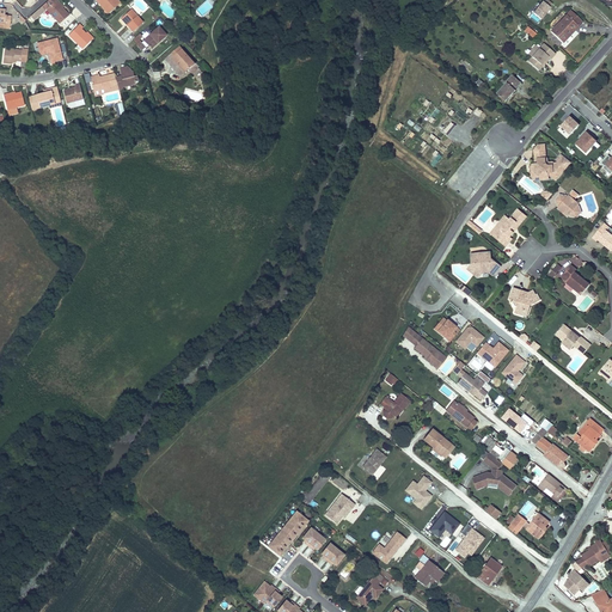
[(61,8),(55,1),(56,0),(49,0),(30,17),(34,20),(47,10),(60,24),(68,16),(61,8)]
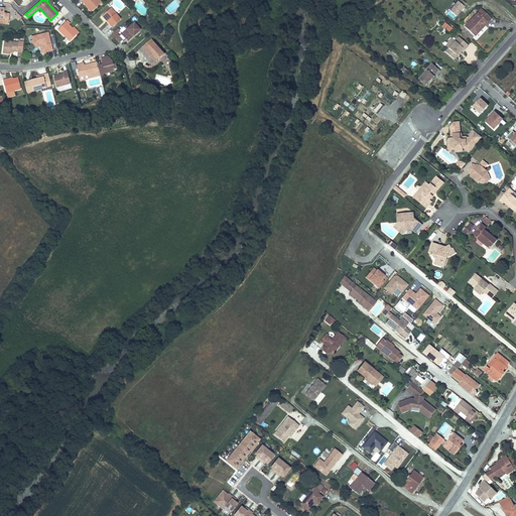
[(81,0),(84,3),(85,2),(92,10),(101,3),(98,0),(81,0)]
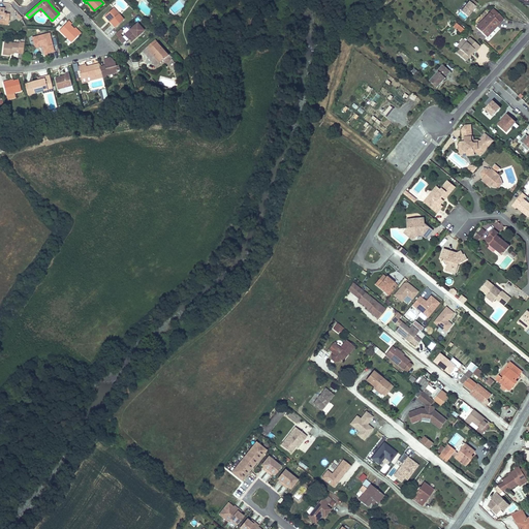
[(468,0),(460,10),(468,17),(478,4),(472,0),(470,0),(470,1),(468,0)]
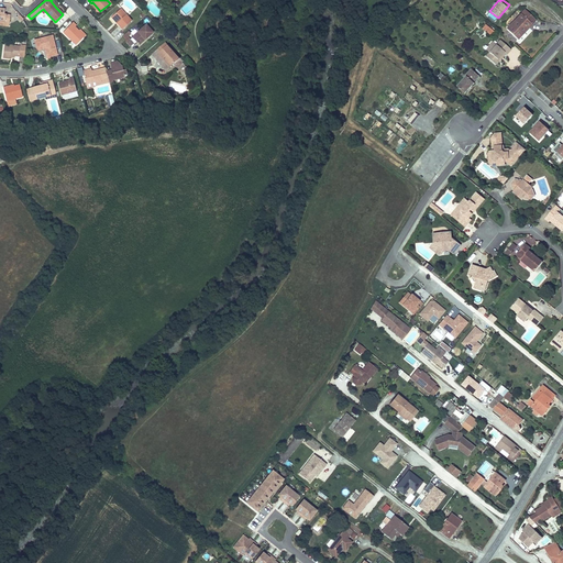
[(92,2),(91,3),(99,13),(100,11),(92,2)]
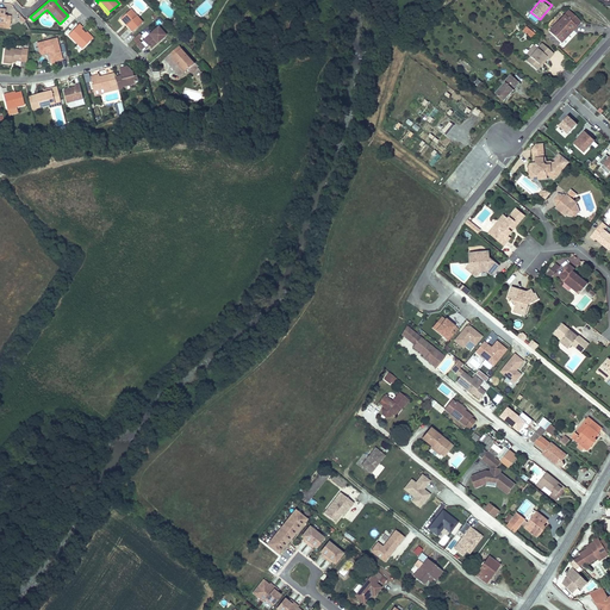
[(0,8),(0,23),(10,25),(11,17),(4,16),(5,10),(0,8)]
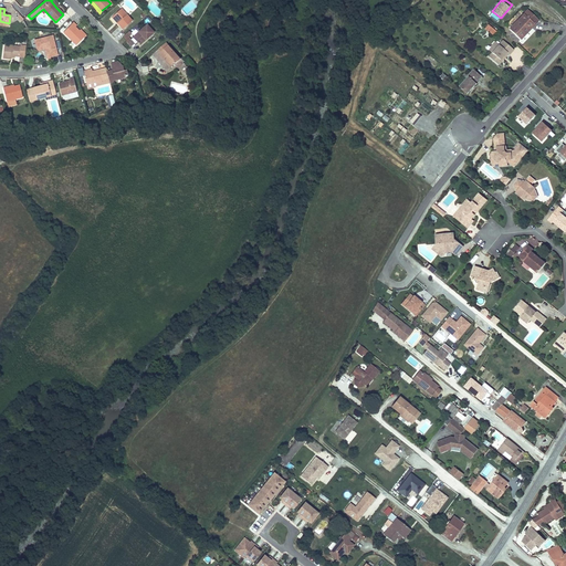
[(121,9),(113,17),(118,22),(116,23),(122,30),(132,21),(121,9)]
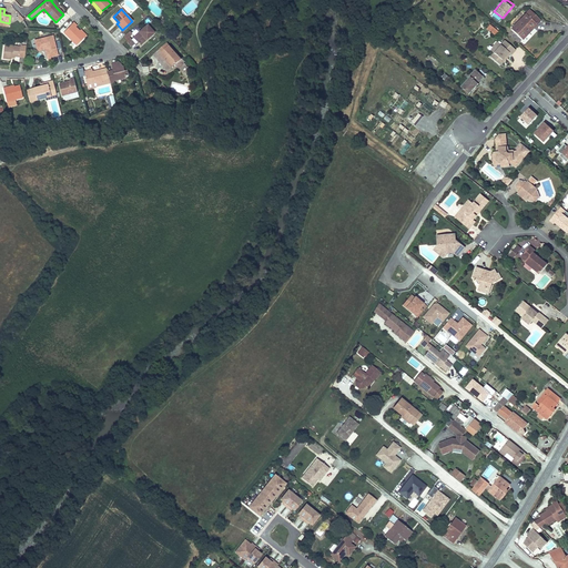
[(510,30),(520,39),(528,30),(529,32),(540,20),(529,10),(510,30)]
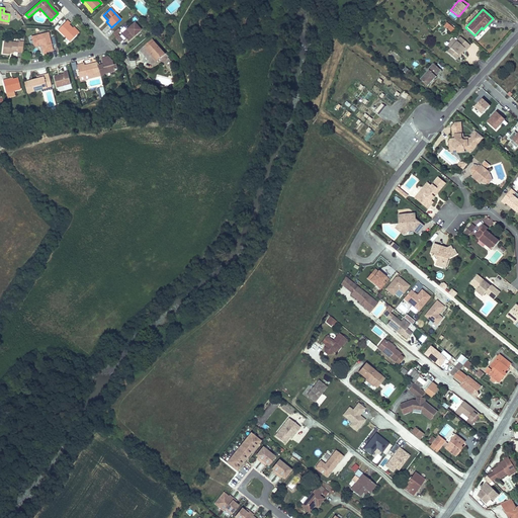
[(77,34),(72,28),(69,25),(70,23),(67,20),(58,30),(70,41),(77,34)]
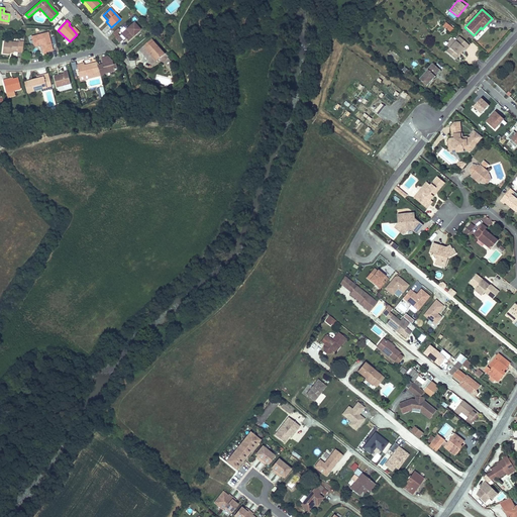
[(452,29),(445,22),(443,25),(450,32),(452,29)]
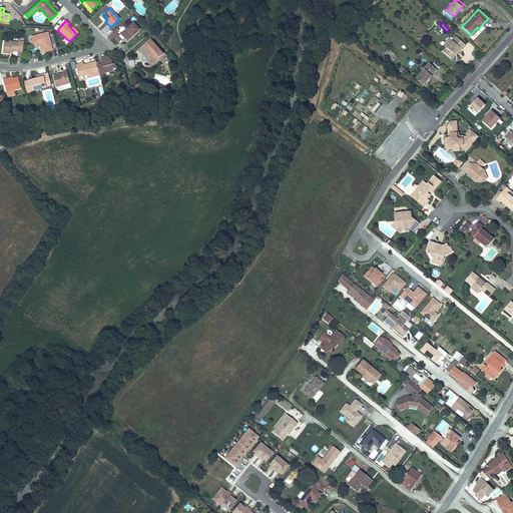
[(132,23),(120,34),(125,40),(126,41),(139,30),(132,23)]
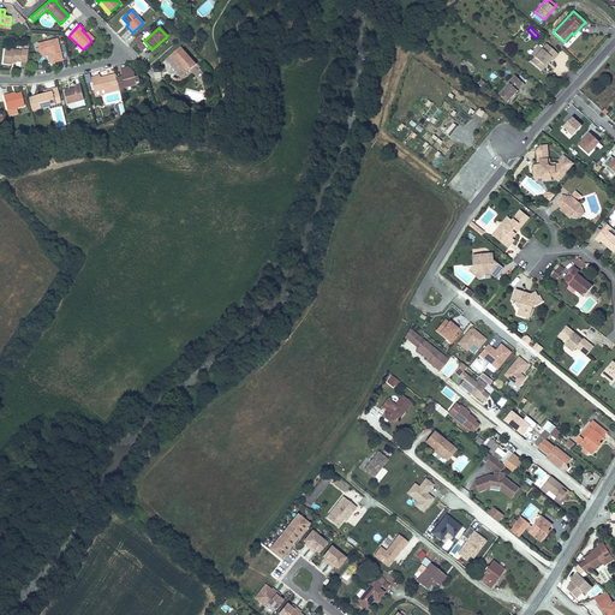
[(572,33),(563,42),(565,43),(573,35),(572,33)]
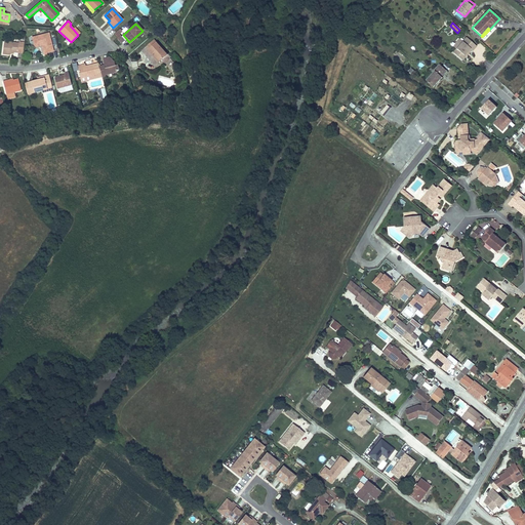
[(114,34),(118,38),(117,38),(121,43),(124,41),(121,37),(119,35),(122,32),(120,29),(117,32),(114,34)]
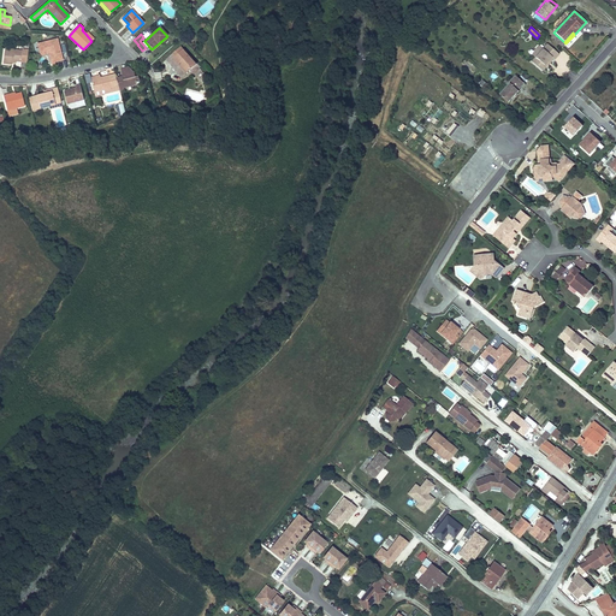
[(37,45),(40,54),(47,52),(48,54),(51,64),(63,60),(57,40),(37,45)]
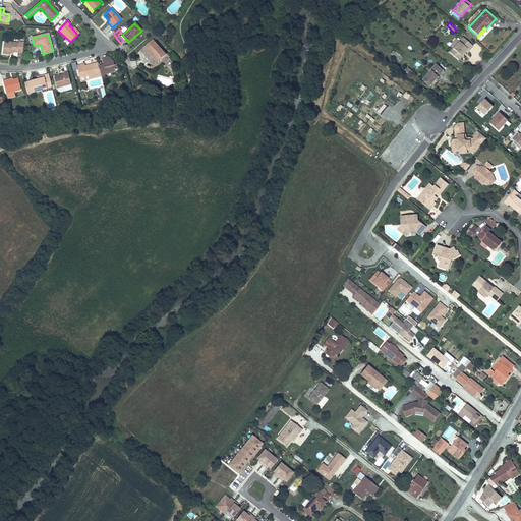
[(456,44),(453,42),(449,46),(453,49),(449,53),(458,60),(461,56),(460,55),(466,49),(467,50),(468,51),(472,46),(462,38),(458,42),(457,44),(456,44)]
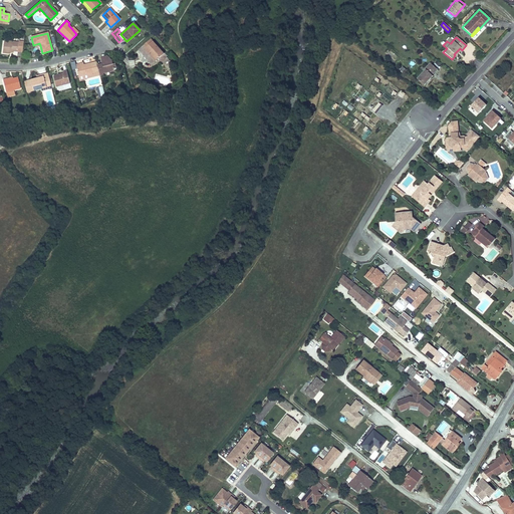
[(151,39),(145,44),(147,47),(146,49),(156,61),(164,54),(151,39)]
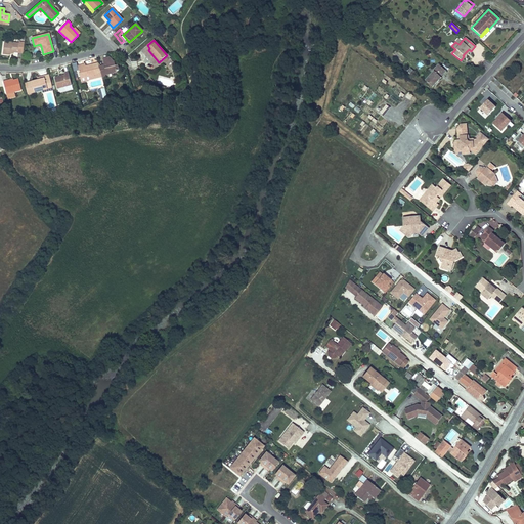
[(10,55),(10,53),(10,52),(13,52),(23,53),(24,43),(18,42),(18,43),(3,41),(2,54),(10,55)]
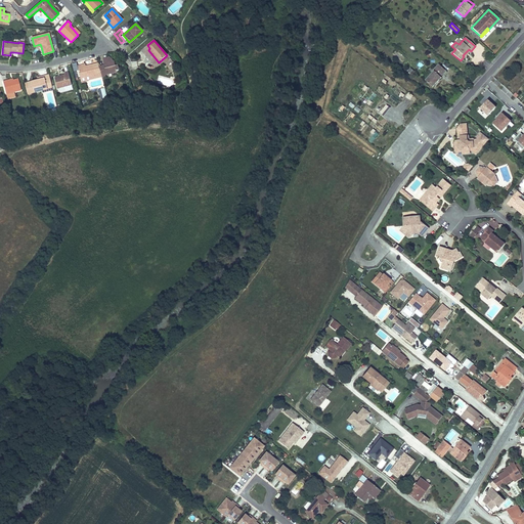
[(104,66),(99,68),(101,76),(101,78),(105,77),(105,75),(115,73),(119,69),(118,64),(116,66),(115,61),(110,57),(102,59),(104,66)]
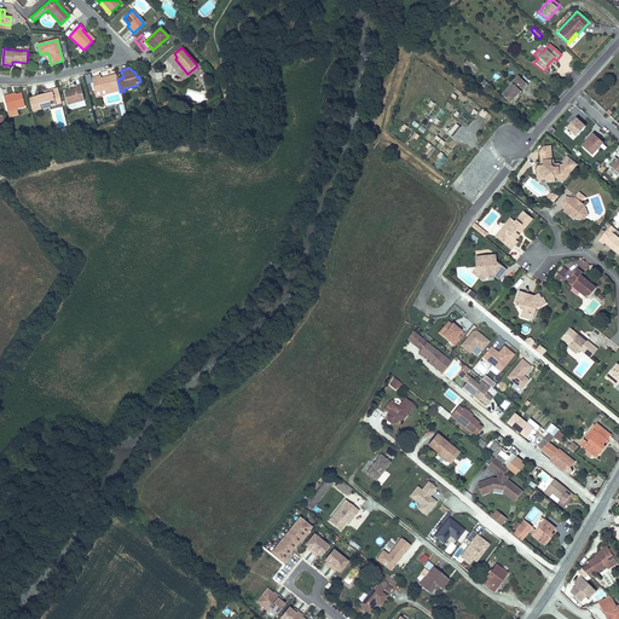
[(100,77),(92,80),(96,93),(105,90),(114,88),(115,91),(120,90),(117,80),(116,76),(111,77),(110,75),(100,77)]
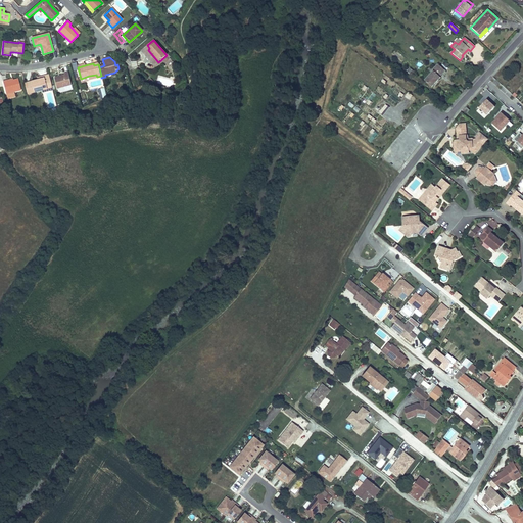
[(433,72),(424,81),(431,87),(440,78),(440,77),(445,72),(437,64),(432,70),(433,72)]
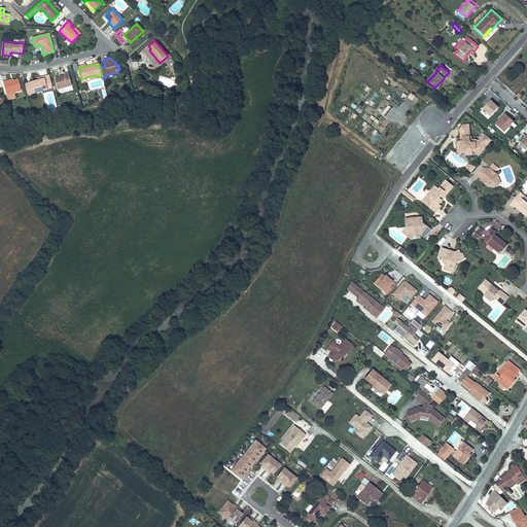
[(65,75),(59,77),(55,78),(58,89),(72,85),(69,73),(65,74),(65,75)]
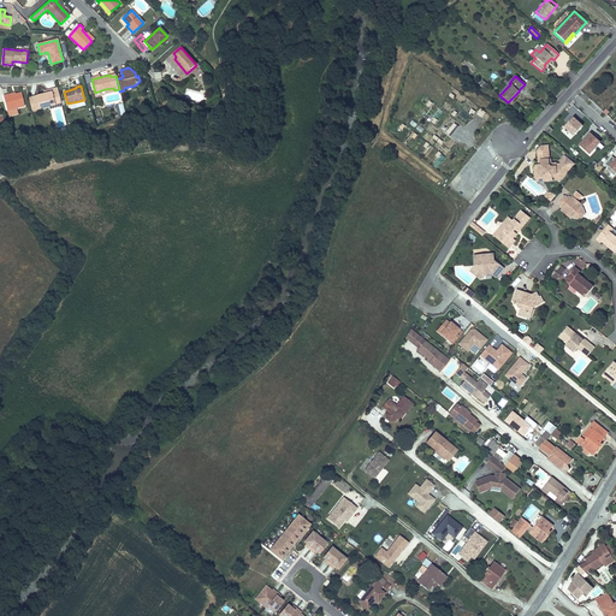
[(52,93),(43,94),(36,96),(28,98),(31,111),(39,108),(49,106),(49,110),(55,107),(53,99),(59,98),(57,88),(51,89),(52,93)]
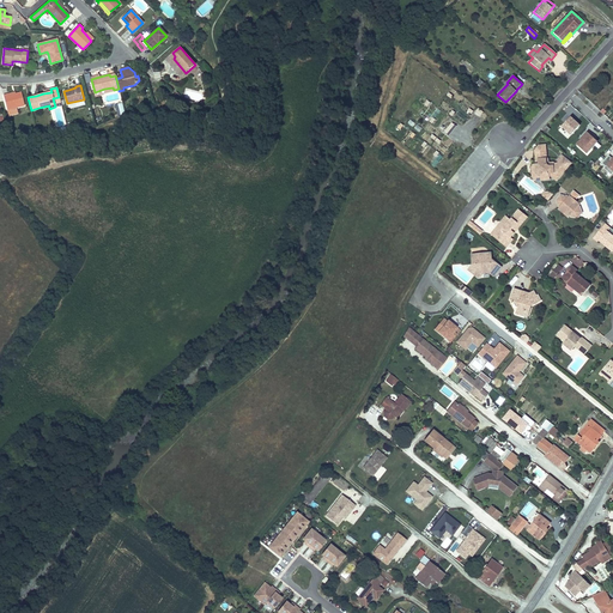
[(8,97),(8,96),(7,93),(2,96),(6,110),(16,108),(24,105),(20,92),(14,93),(16,96),(8,97)]
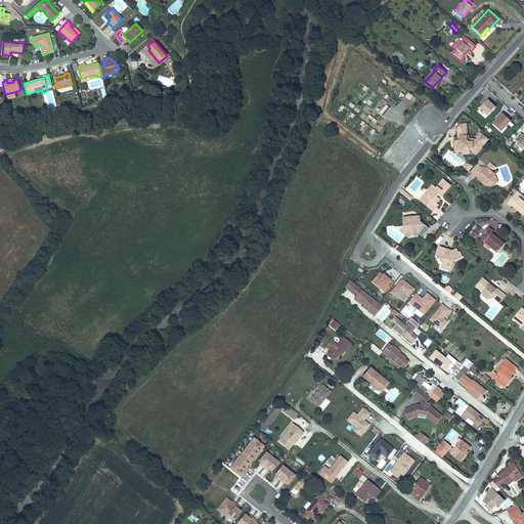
[(496,107),(488,100),(480,111),(487,117),(496,107)]
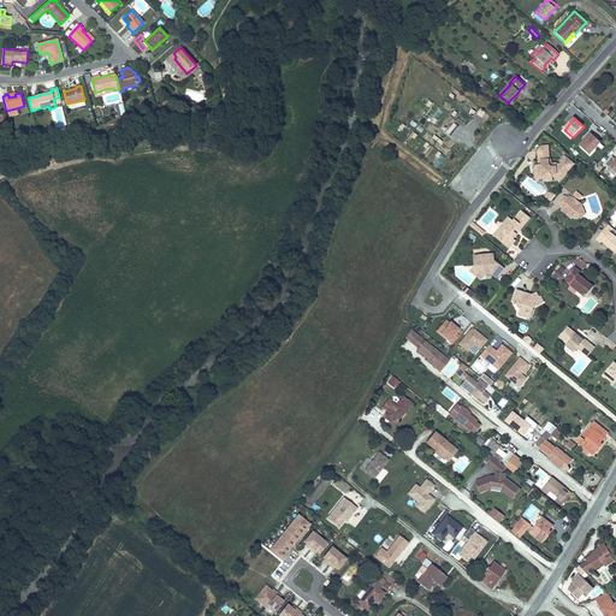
[(452,137),(460,126),(454,123),(448,134),(452,137)]
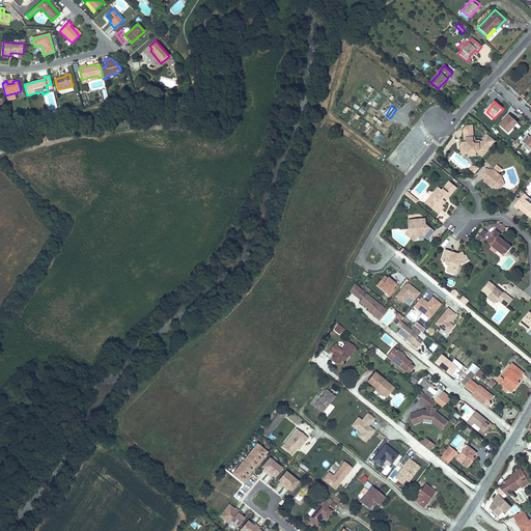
[(519,122),(509,115),(500,126),(508,134),(519,122)]
